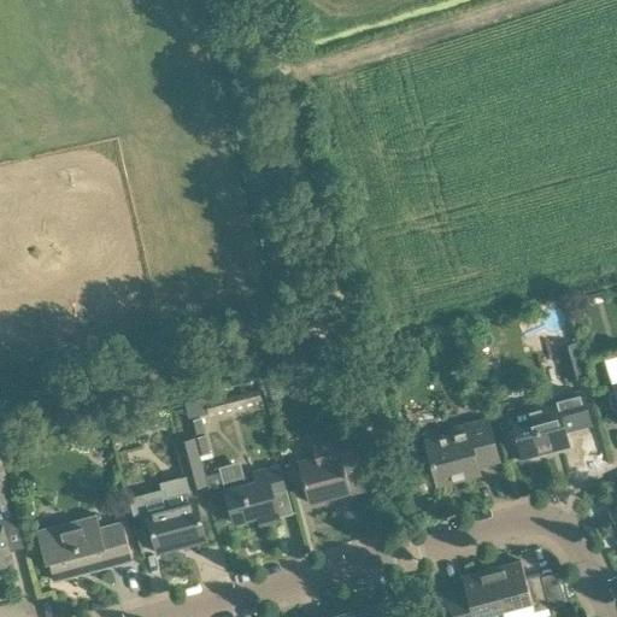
[(566,381),(585,376),(579,352),(560,357),(566,381)]
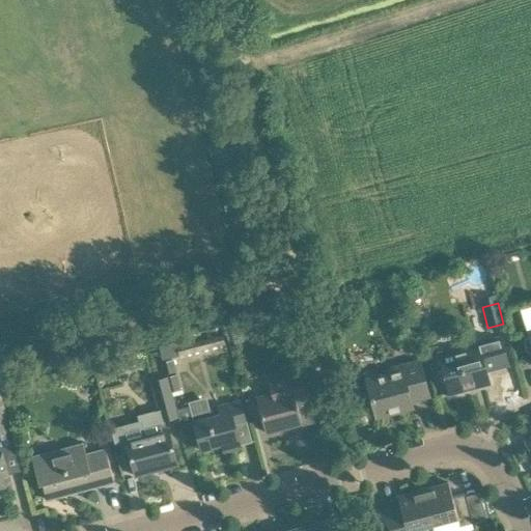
[(163,356),(177,352),(176,346),(192,342),(189,332),(178,334),(179,337),(159,342),(163,356)]
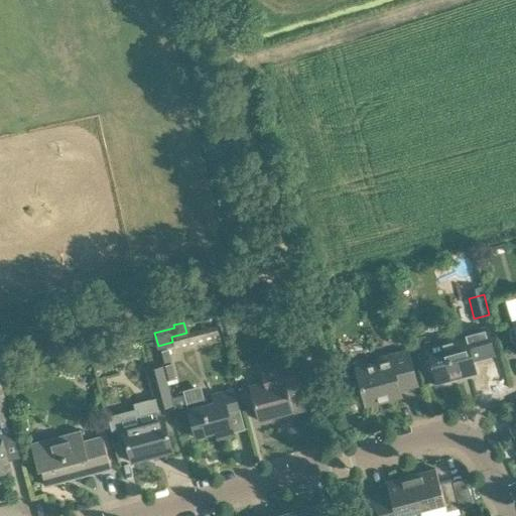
[(219,335),(216,325),(186,333),(171,337),(172,342),(174,346),(219,335)]
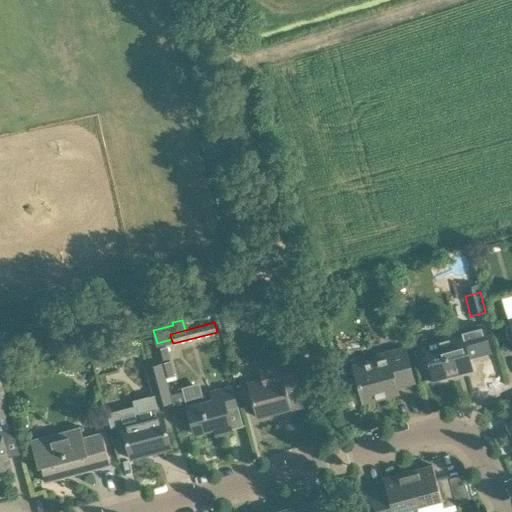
[(490,351),(485,332),(483,325),(423,341),(433,380),(472,369),(469,357),(490,351)]
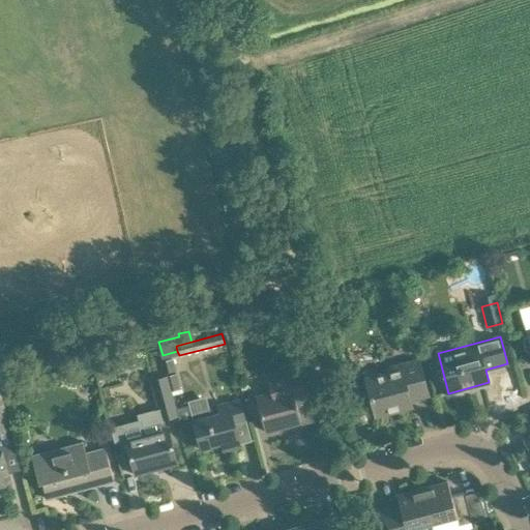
[(173,354),(165,356),(168,372),(177,370),(173,354)]
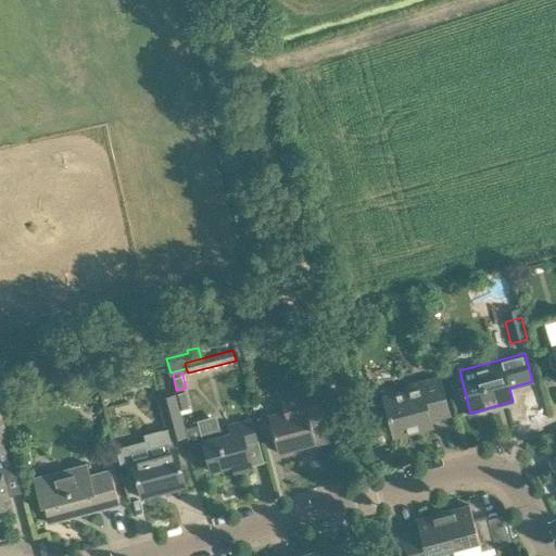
[(383,396),(393,437),(432,426),(431,420),(450,415),(440,377),(405,387),(406,391),(383,396)]
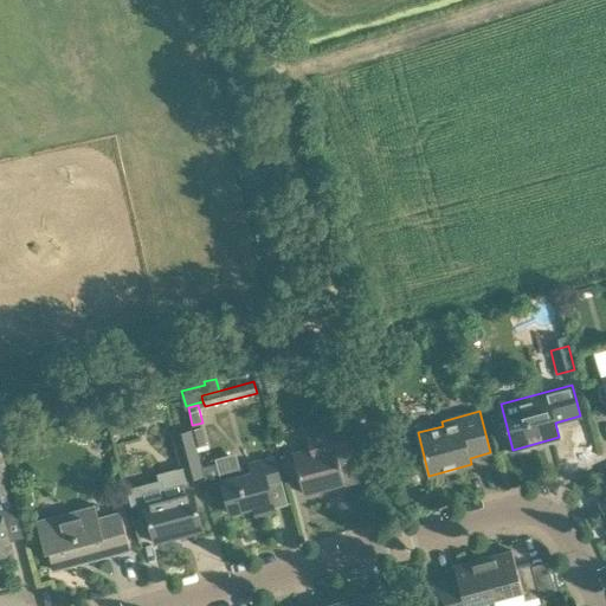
[(352,453),(343,421),(305,431),(310,450),(292,455),(303,494),(345,483),(337,457),(352,453)]
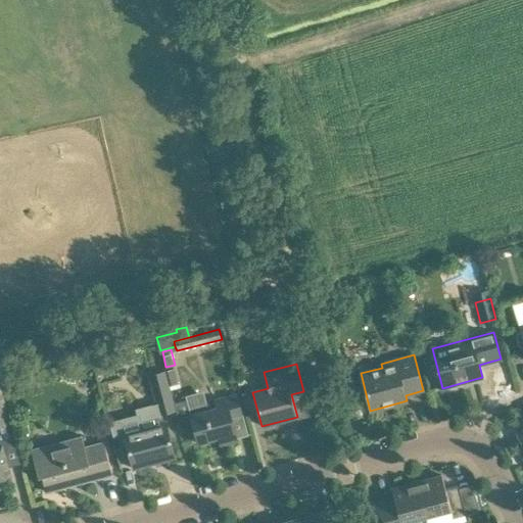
[(164,371),(169,386),(179,383),(175,368),(164,371)]
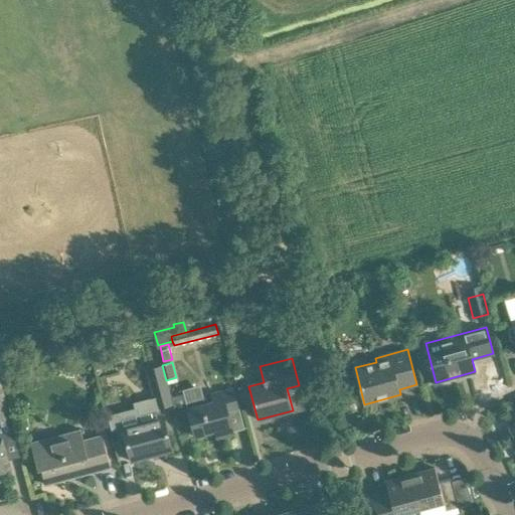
[(171,397),(166,380),(162,365),(147,369),(153,391),(157,408),(160,407),(173,404),(171,397)]
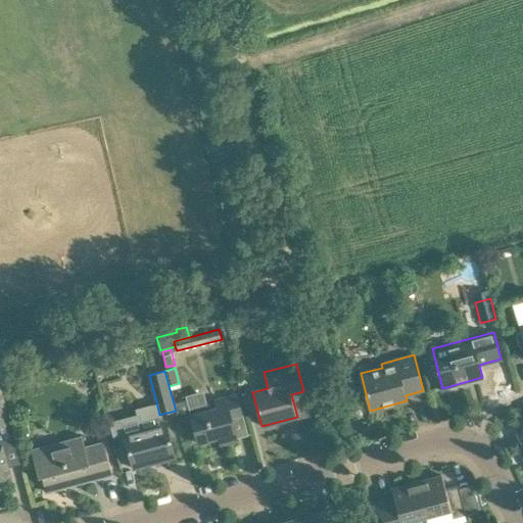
[(0,390),(0,429),(10,427),(0,390)]
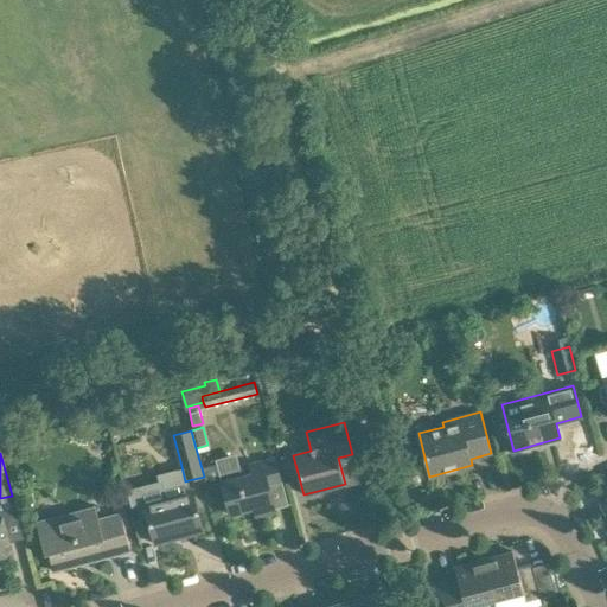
[(216,464),(222,481),(230,515),(254,508),(256,517),(275,512),(273,504),(268,486),(281,483),(274,458),(250,464),(253,473),(242,475),(236,454),(215,459),(216,464)]
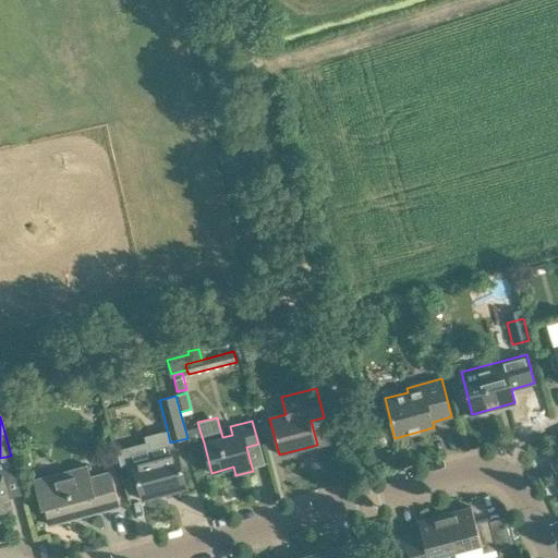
[(176,450),(153,457),(148,441),(117,449),(120,464),(132,462),(142,499),(186,487),(177,450),(176,450)]
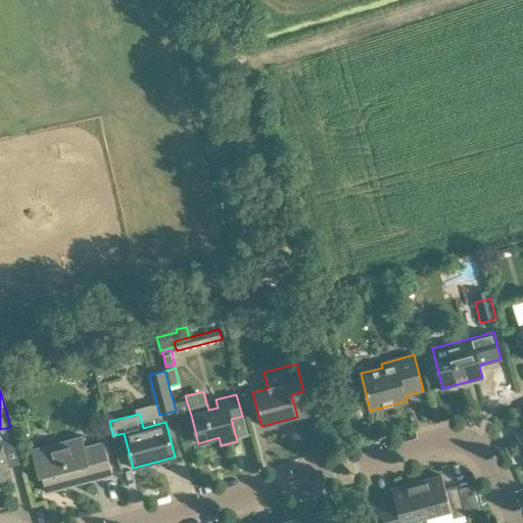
[(42,476),(46,493),(111,475),(111,476),(112,475),(103,441),(102,441),(102,442),(85,447),(82,435),(81,435),(81,436),(32,449),(32,448),(31,449),(39,477),(42,476)]
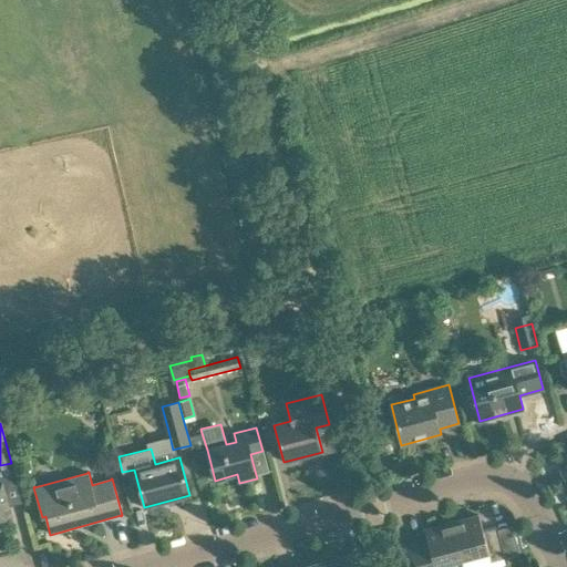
[(1,481),(0,481),(0,528),(13,526),(1,481)]
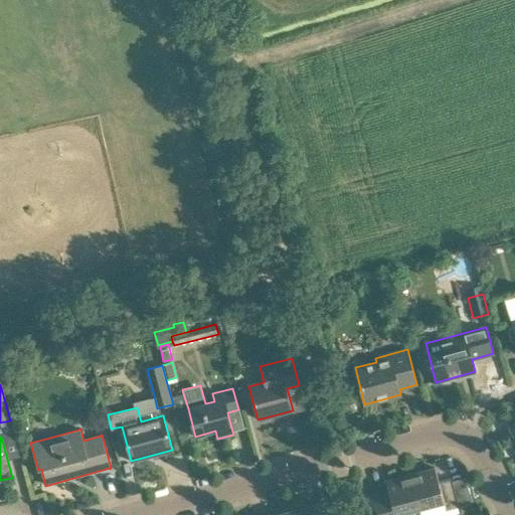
[(450,514),(461,512),(459,507),(452,480),(439,483),(435,468),(410,475),(419,510),(420,510),(421,514),(450,514)]
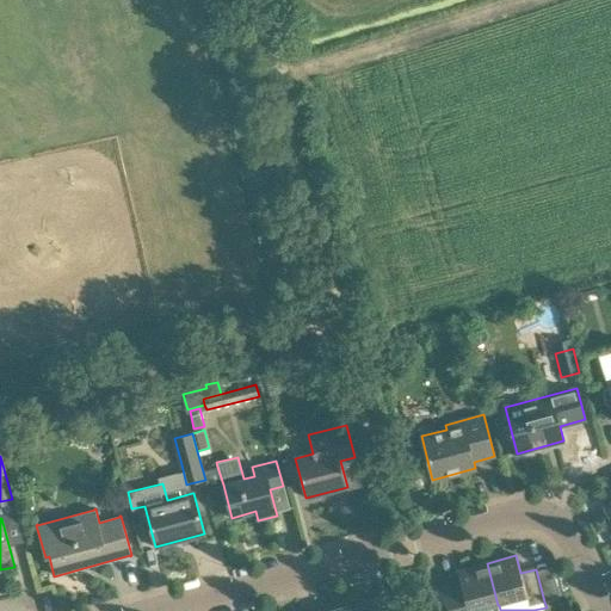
[(481,610),(482,610),(498,605),(487,563),(457,571),(460,580),(444,584),(432,587),(438,608),(438,610),(481,610)]
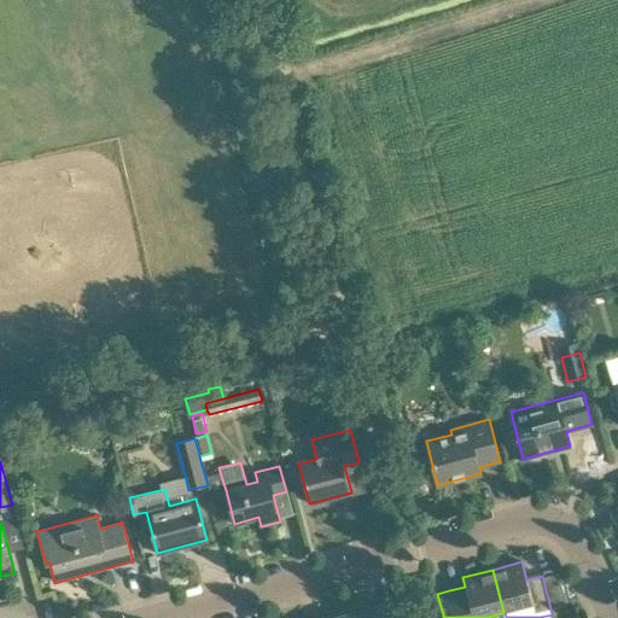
[(384,617),(382,604),(351,612),(351,617),(384,617)]
